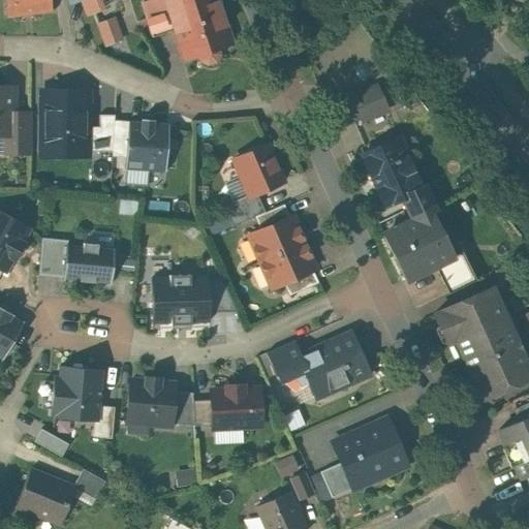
[(48,0),(4,0),(6,14),(50,9),(48,0)]
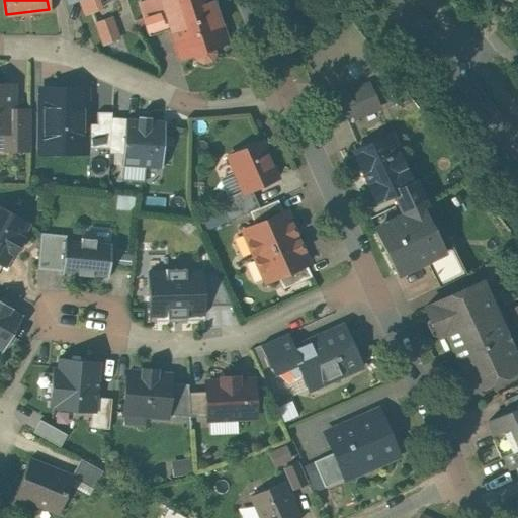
[(78,0),(84,14),(100,8),(96,0),(78,0)]
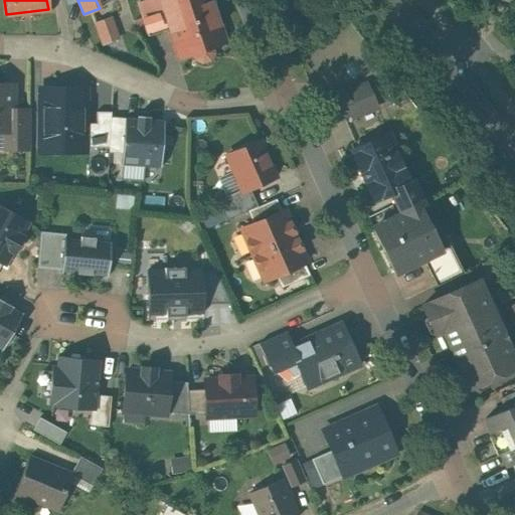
[(131,16),(123,0),(119,0),(113,3),(121,21),(131,16)]
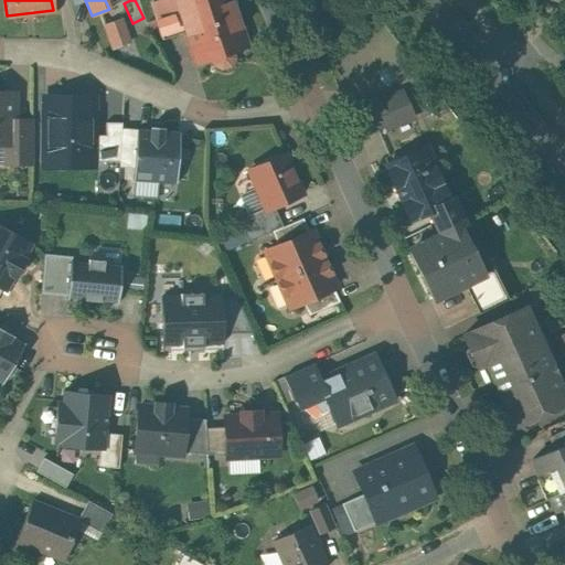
[(246,46),(231,0),(173,0),(195,63),(246,46)]
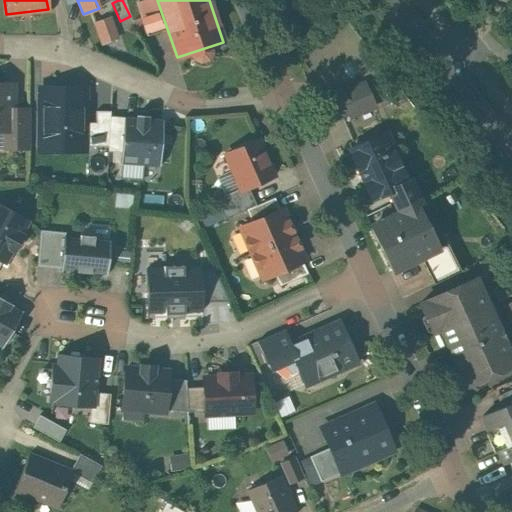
[(113,13),(95,20),(104,43),(122,36),(113,13)]
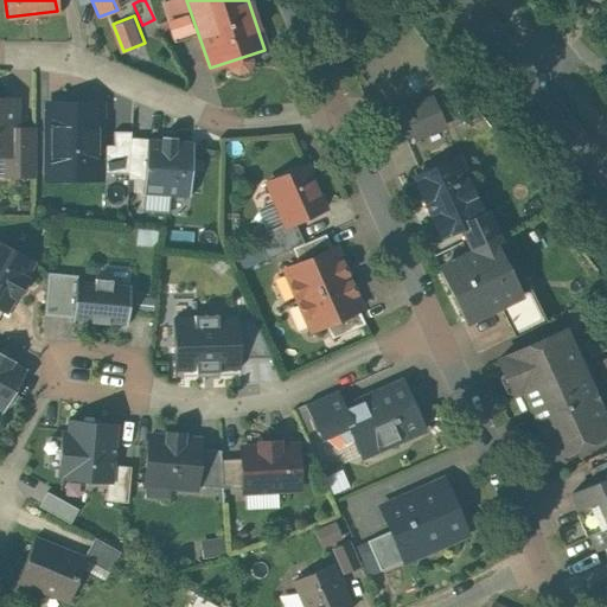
[(430,98),(406,109),(403,104),(377,117),(389,144),(413,132),(415,136),(442,125),(430,98)]
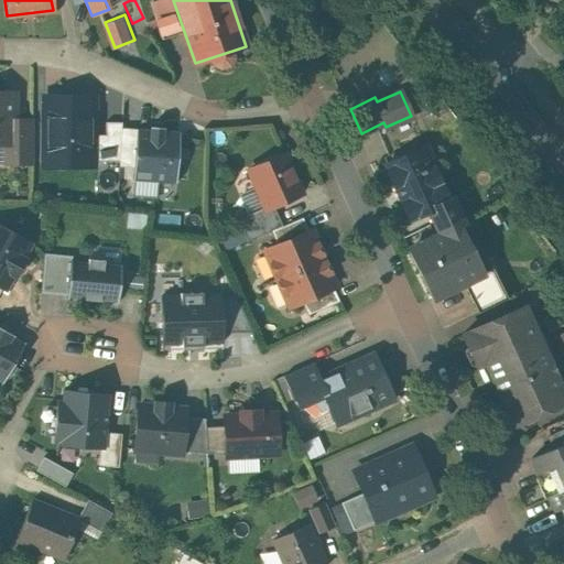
[(12,94),(0,94),(0,142),(3,142),(12,142),(12,122),(12,94)]
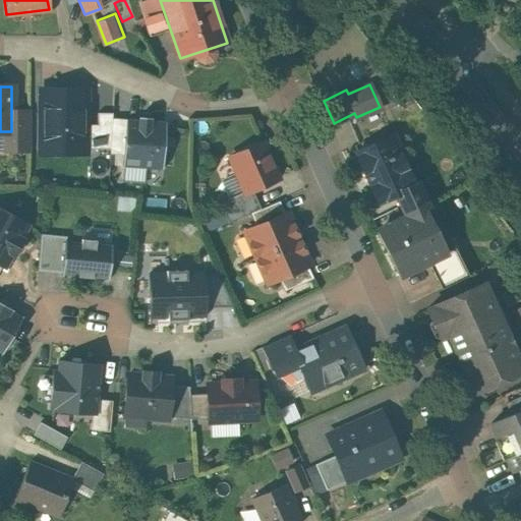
[(85,90),(42,90),(42,142),(61,142),(61,153),(85,153),(84,150),(85,125),(85,90)]
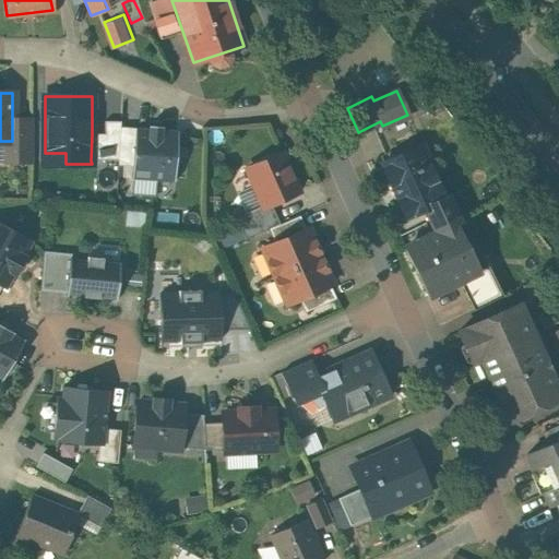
[(30,121),(12,121),(12,141),(3,141),(3,161),(30,161),(30,121)]
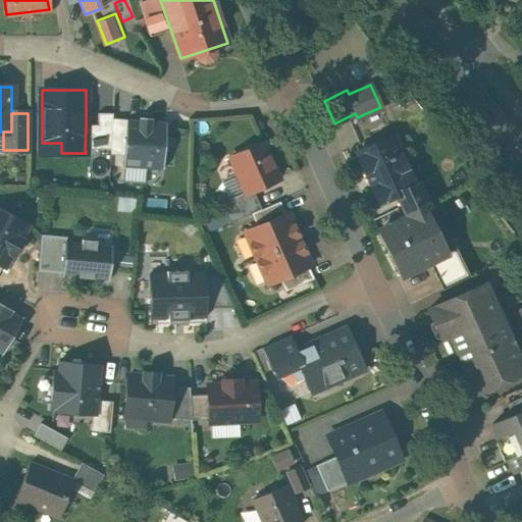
[(85,150),(109,150),(110,142),(112,118),(112,113),(98,113),(98,125),(86,125),(85,150)]
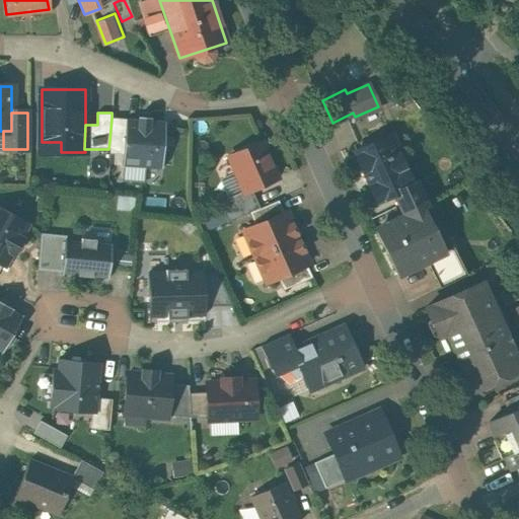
[(149,118),(137,117),(137,120),(125,119),(123,142),(122,154),(121,165),(160,168),(164,122),(149,121),(149,118)]
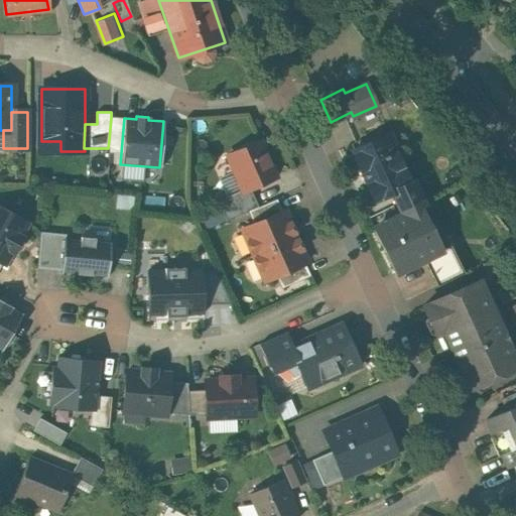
[(124,118),(111,117),(109,140),(122,141),(124,118)]
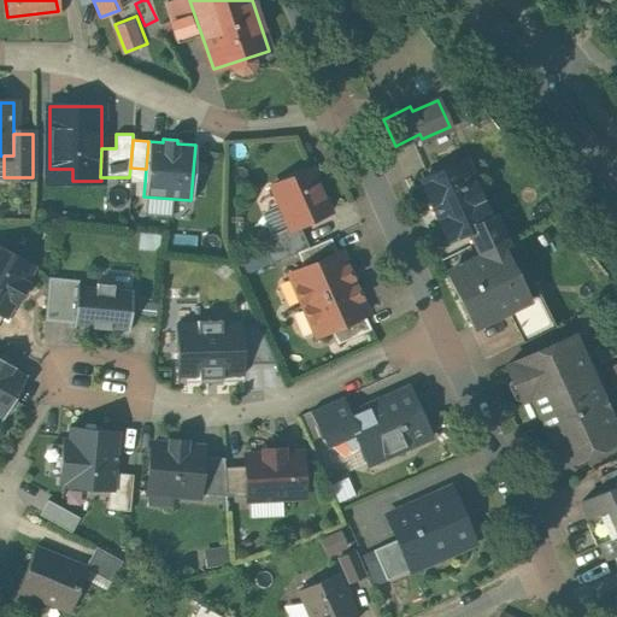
[(476,189),(464,164),(421,184),(446,240),(466,230),(479,257),(479,258),(501,247),(506,245),(493,216),(488,218),(475,191),(476,189)]
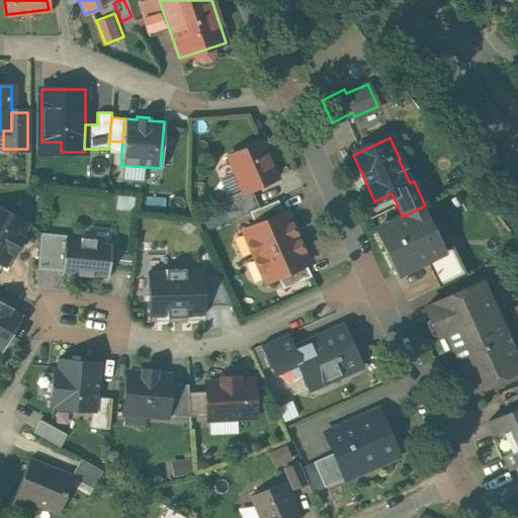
[(122,142),(109,141),(108,149),(108,153),(121,154),(122,142)]
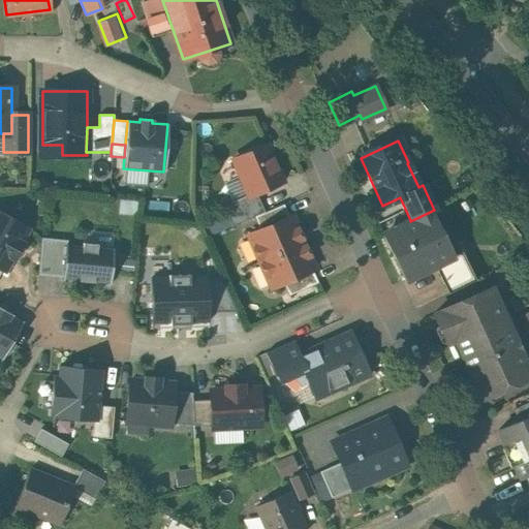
[(282,181),(266,145),(231,159),(247,195),(247,196),(255,192),(282,181)]
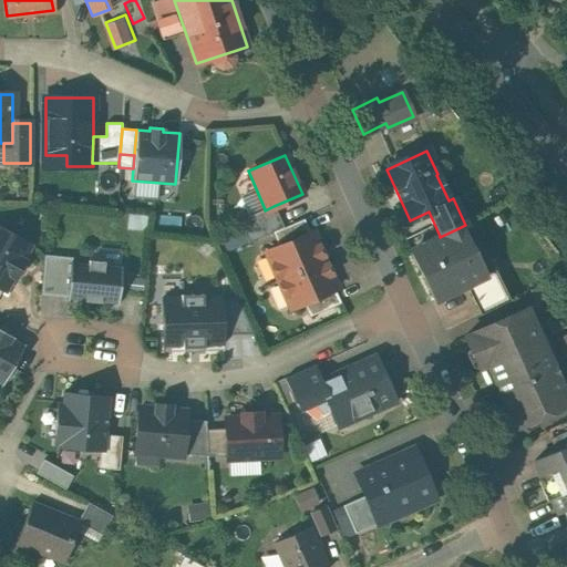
[(265,209),(238,220),(248,241),(270,232),(282,227),(274,206),(265,210),(265,209)]
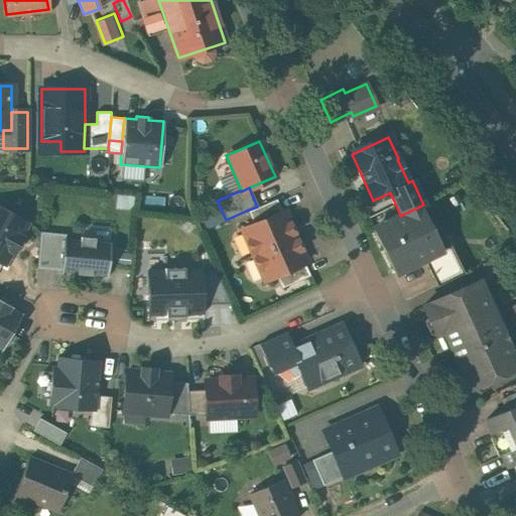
[(257,207),(246,211),(252,224),(281,212),(275,199),(257,207)]
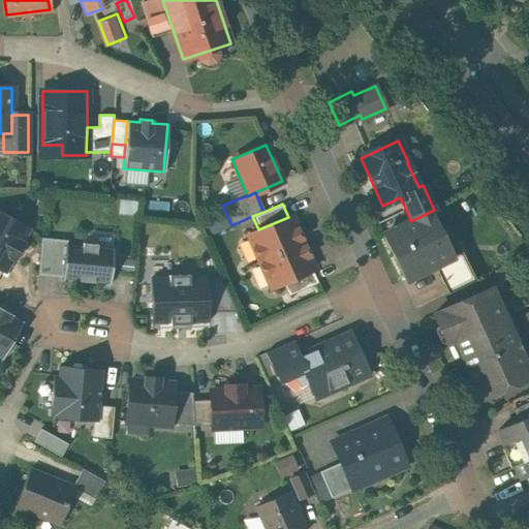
[(430,212),(410,221),(410,220),(381,235),(404,279),(452,255),(430,212)]
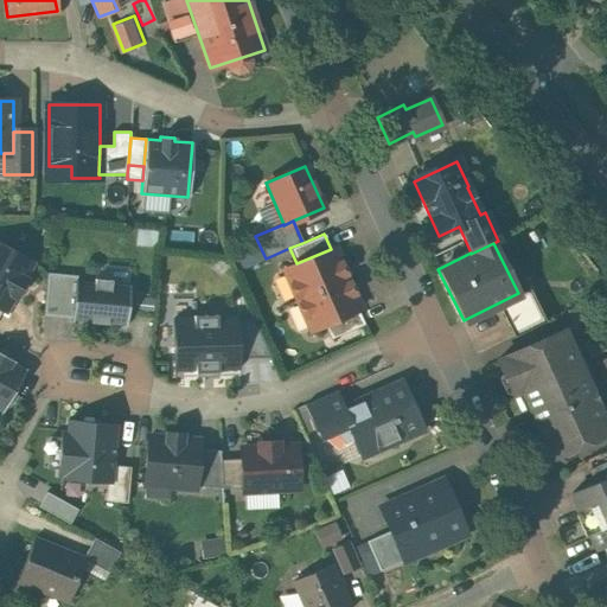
[(0,307),(2,308),(5,310),(13,294),(17,295),(25,280),(23,278),(31,262),(0,244),(0,307)]
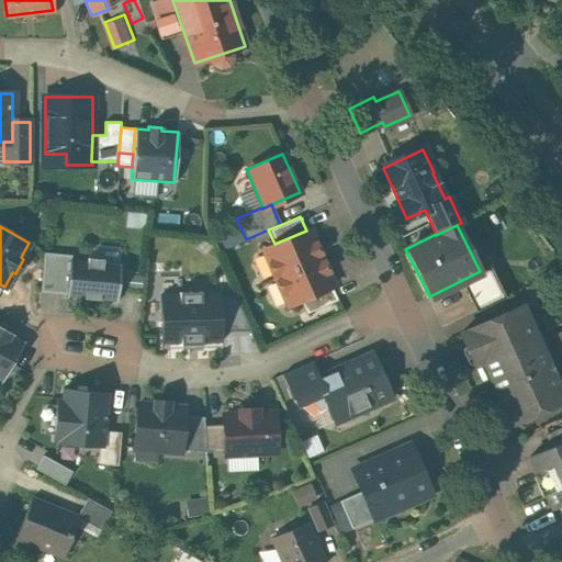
[(274,244),(262,249),(274,277),(321,257),(308,229),(306,231),(274,244)]
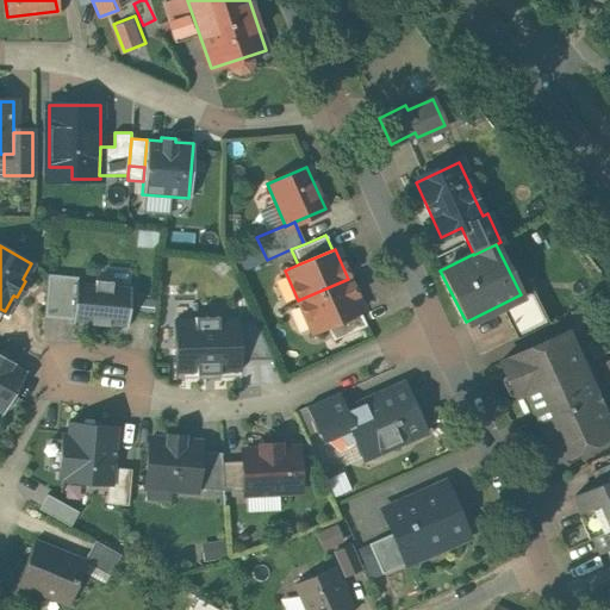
[(43,317),(72,319),(75,282),(78,282),(78,277),(48,274),(43,317)]
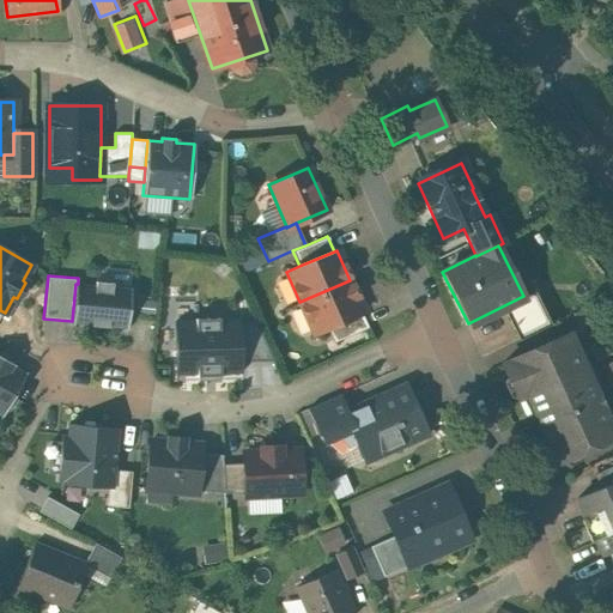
[(350,280),(299,302),(313,332),(326,327),(360,311),(363,310),(350,280)]
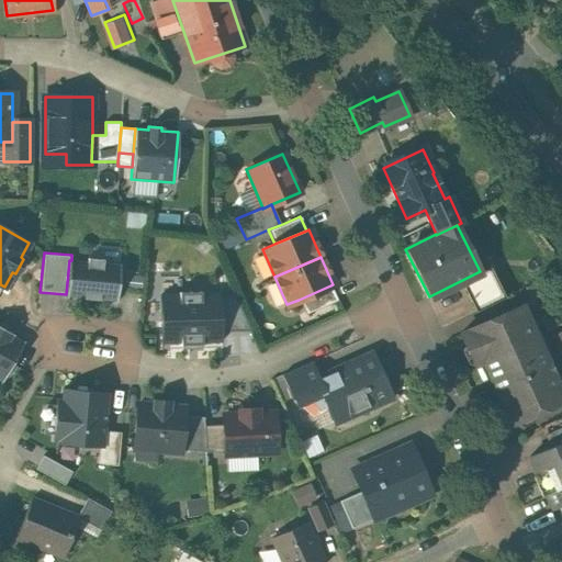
[(66,294),(66,296),(99,300),(99,299),(117,300),(121,265),(102,262),(103,259),(88,258),(87,261),(71,260),(69,260),(66,294)]
